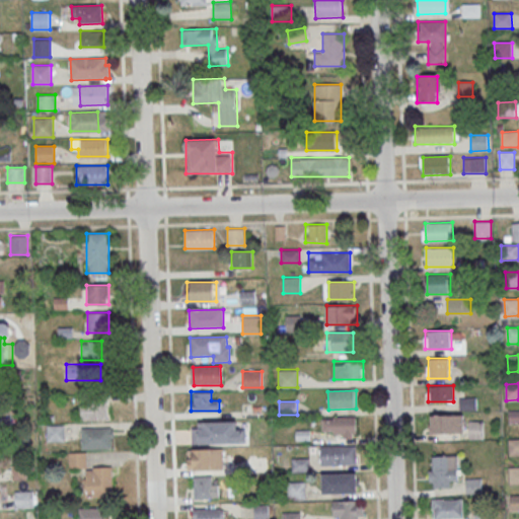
[(80,420),(107,420),(107,403),(80,403),(80,420)]
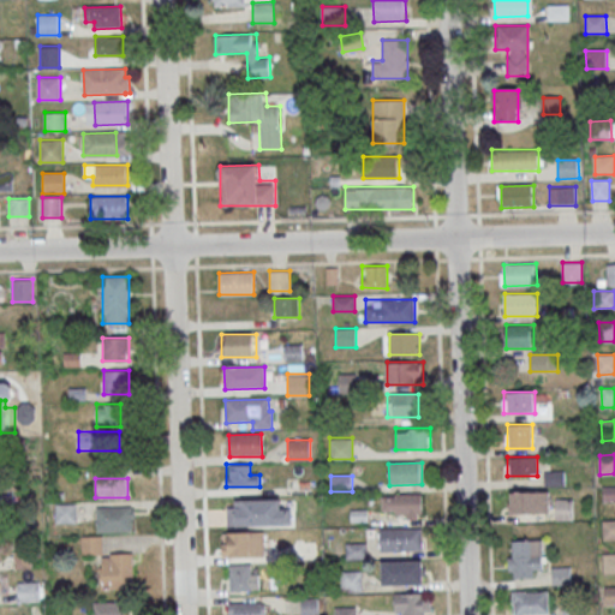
[(550,513),(550,491),(508,491),(508,513),(550,513)]
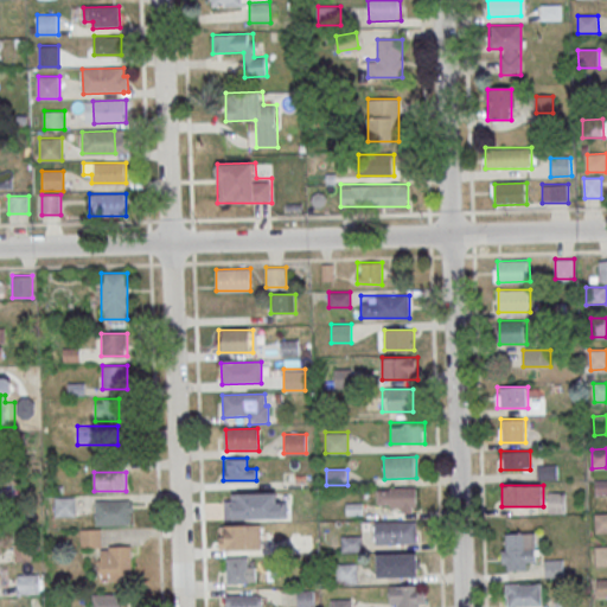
[(419,511),(419,487),(377,487),(377,506),(389,506),(389,511),(419,511)]
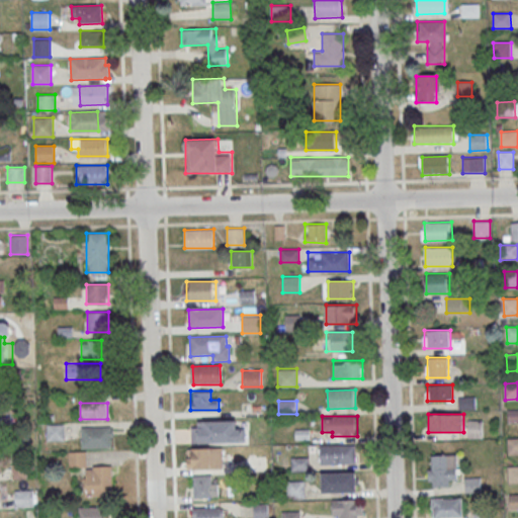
[(468,438),(483,438),(483,420),(468,420),(468,438)]
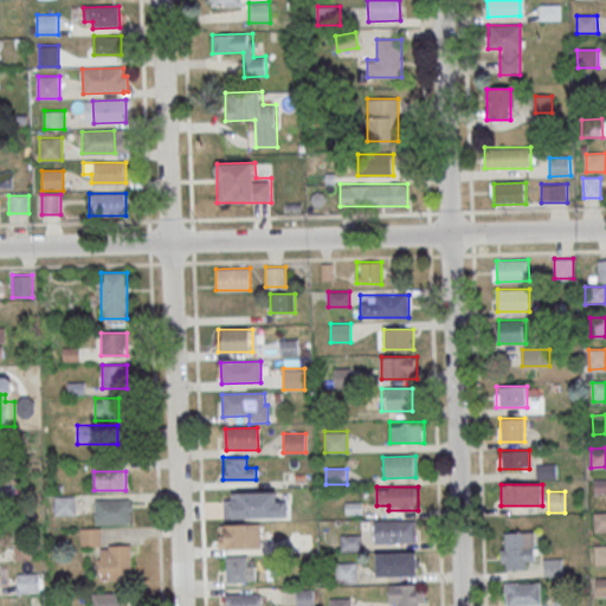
[(75,515),(75,496),(55,496),(55,515),(75,515)]
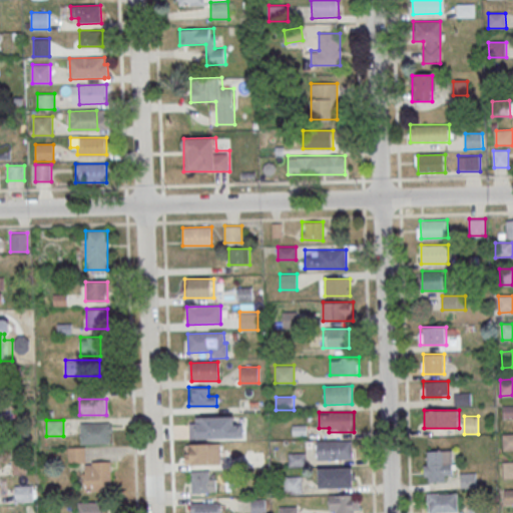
[(81,424),(109,423),(110,444),(81,445),(81,424)]
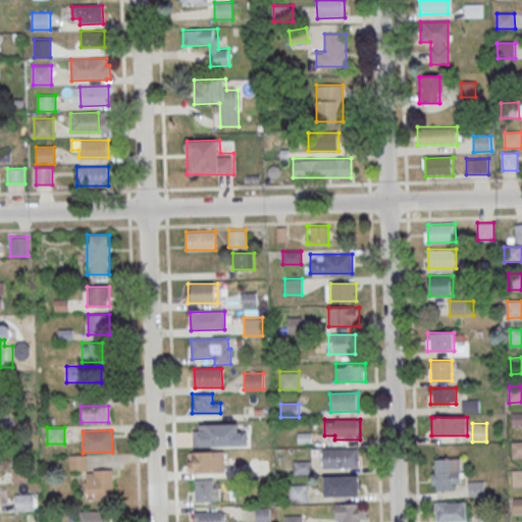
[(511,442),(521,441),(521,458),(512,459),(511,442)]
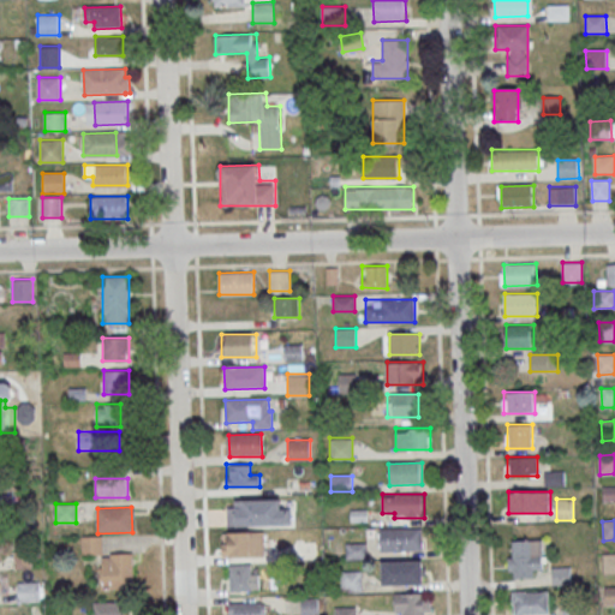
[(380,530),(422,529),(423,551),(381,553),(380,530)]
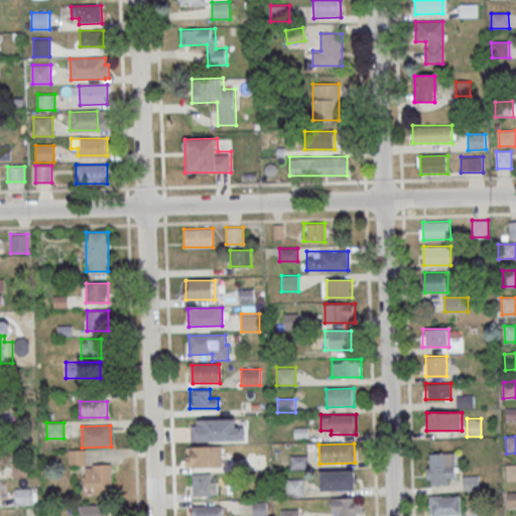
[(223,445),(190,445),(190,467),(223,467),(223,445)]
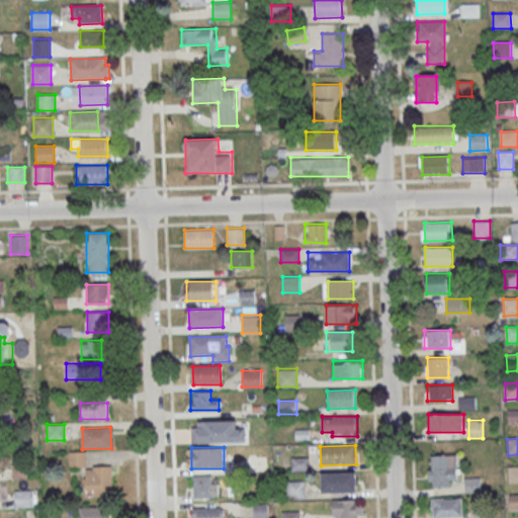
[(428,486),(457,486),(457,454),(428,454),(428,486)]
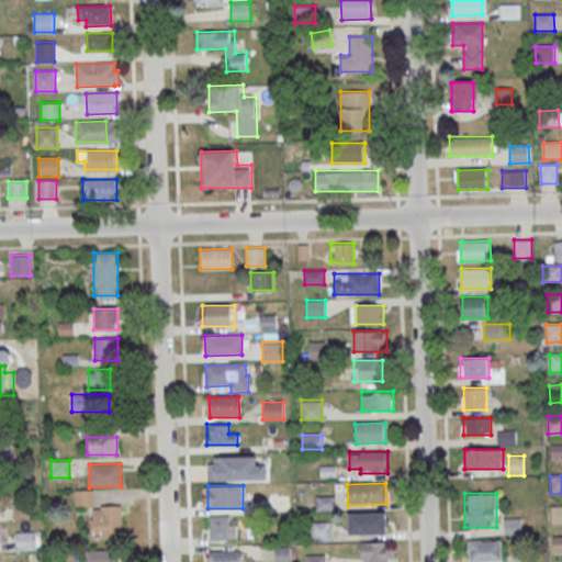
[(93,506),(93,538),(121,538),(121,506),(93,506)]
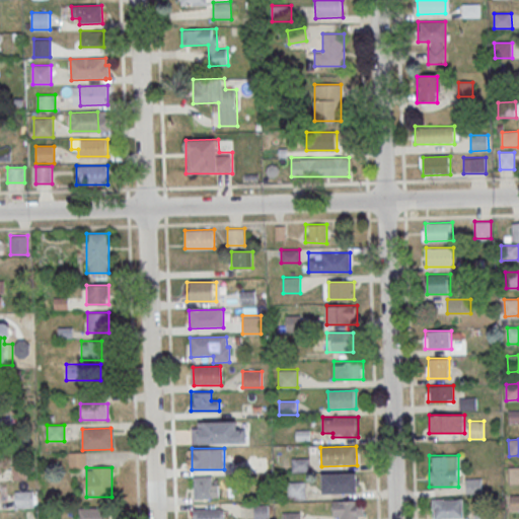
[(510,467),(518,467),(518,484),(511,485),(510,467)]
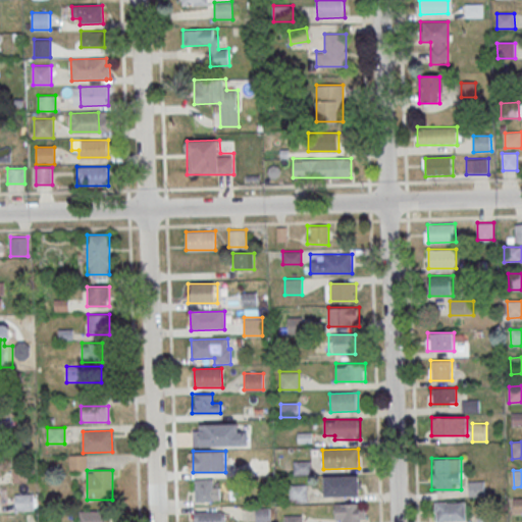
[(331,478),(359,477),(360,496),(332,497),(331,478)]
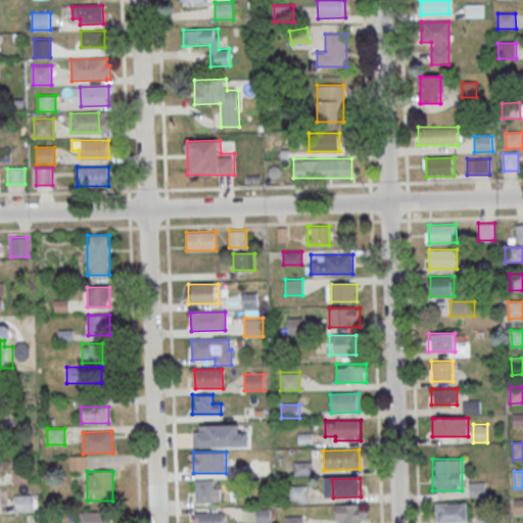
[(221,480),(195,480),(195,502),(221,502),(221,480)]
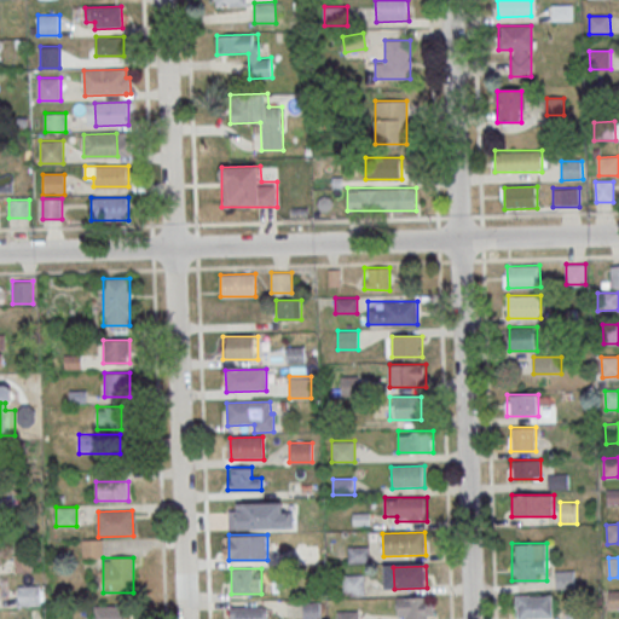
[(573,571),(556,571),(556,589),(573,589),(573,571)]
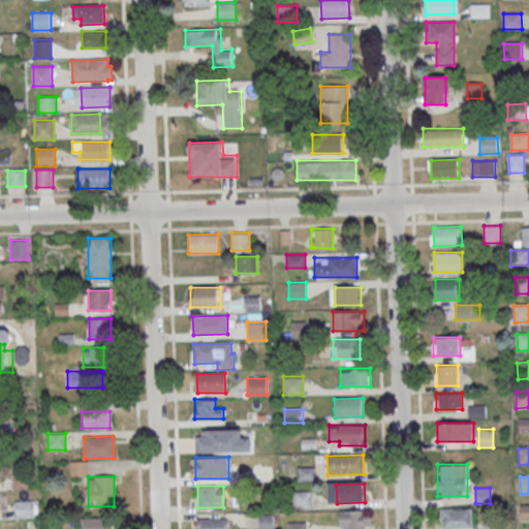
[(292,509),(311,509),(311,491),(292,491),(292,509)]
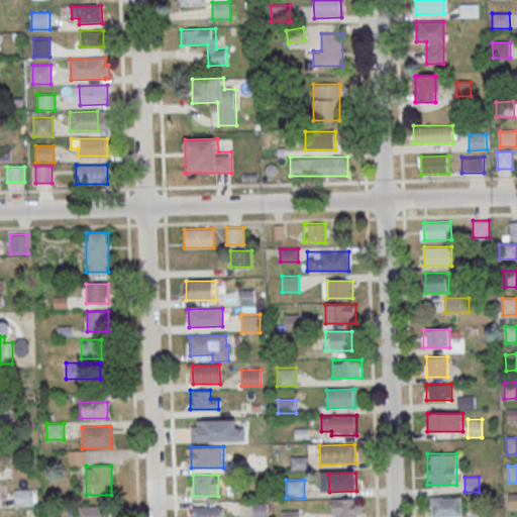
[(33,505),(33,491),(15,491),(15,505),(33,505)]
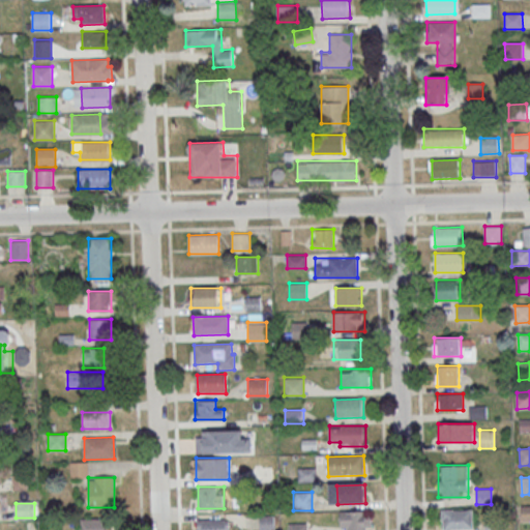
[(521,505),(529,505),(529,522),(521,522),(521,505)]
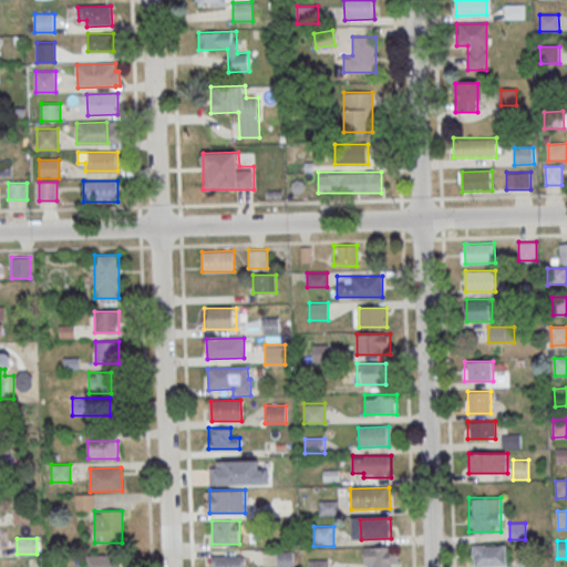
[(506,546),(473,546),(473,566),(506,566),(506,546)]
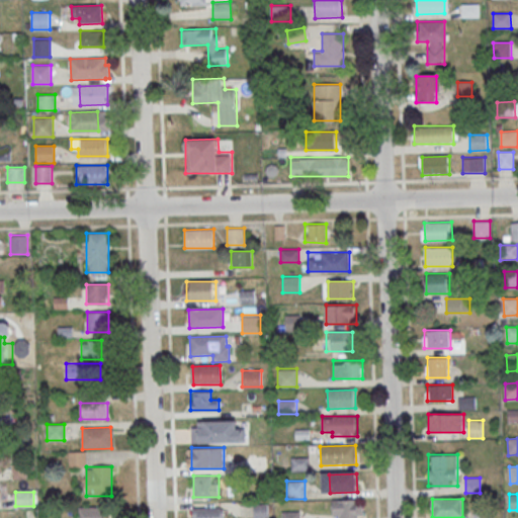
[(363,517),(363,500),(333,500),(332,517),(363,517)]
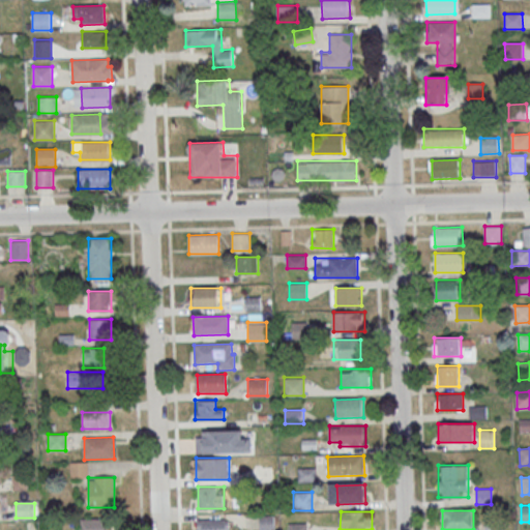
[(261,529),(273,529),(274,516),(261,516),(261,529)]
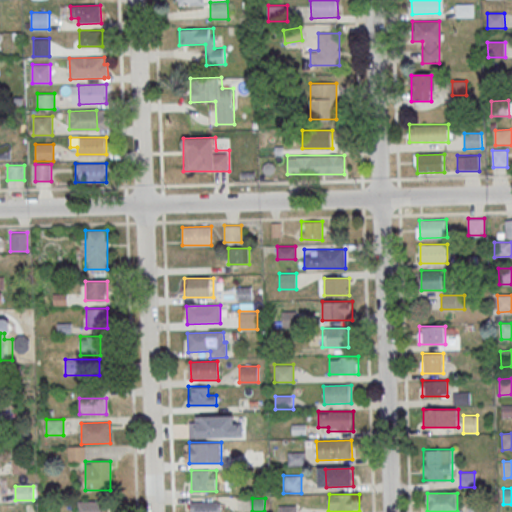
[(102,511),(103,501),(76,501),(75,511),(102,511)]
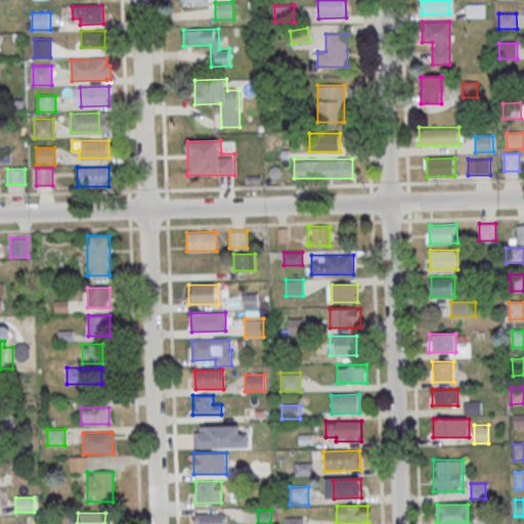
[(197,513),(195,523),(225,523),(226,513),(197,513)]
